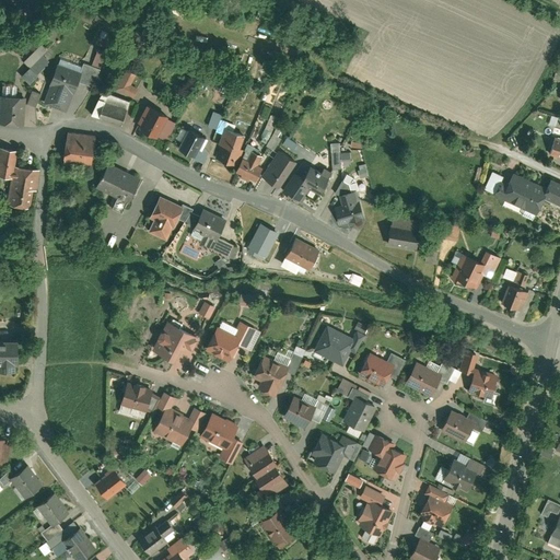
[(41,41),(23,58),(30,66),(37,73),(55,56),(41,41)]
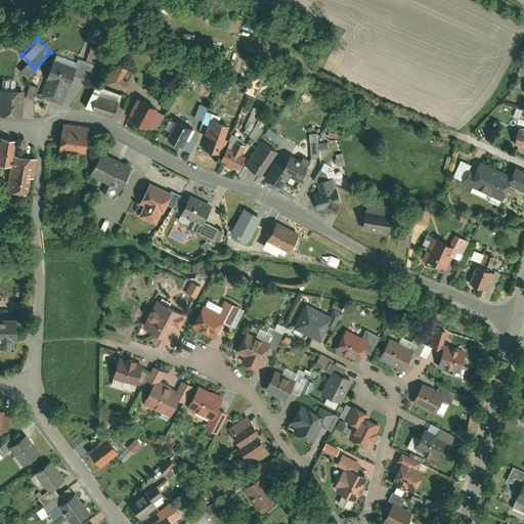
[(308,41),(304,49),(314,54),(318,46),(308,41)]
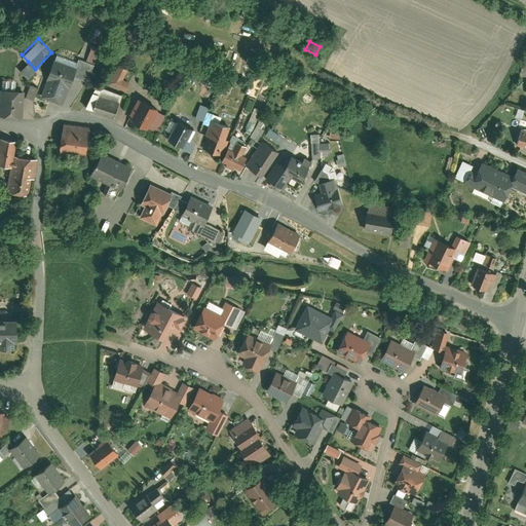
[(92,45),(86,61),(95,64),(98,57),(101,48),(92,45)]
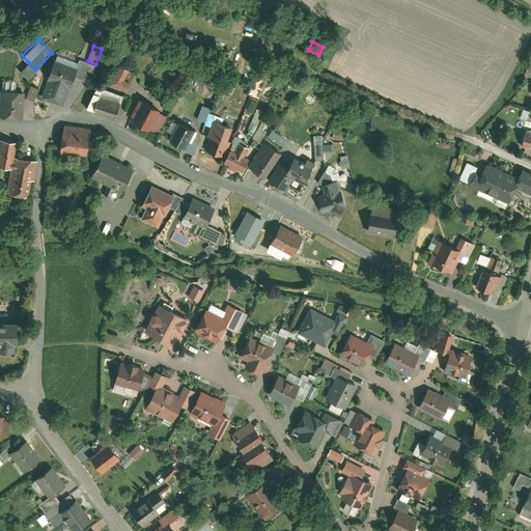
[(77,66),(55,58),(48,77),(49,77),(42,98),(62,105),(71,85),(72,85),(75,77),(79,67),(77,66)]
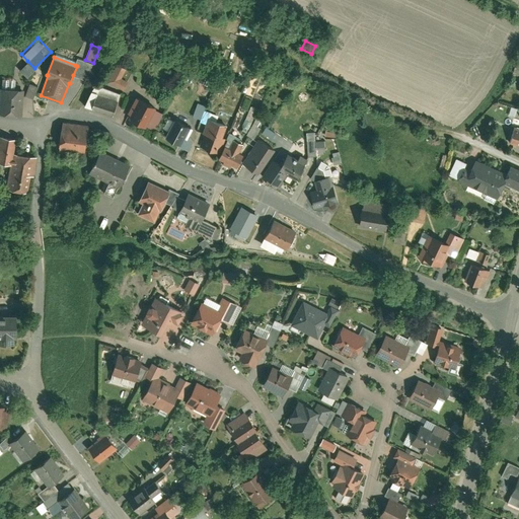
[(77,66),(73,75),(85,79),(93,63),(85,60),(78,57),(75,65),(77,66)]
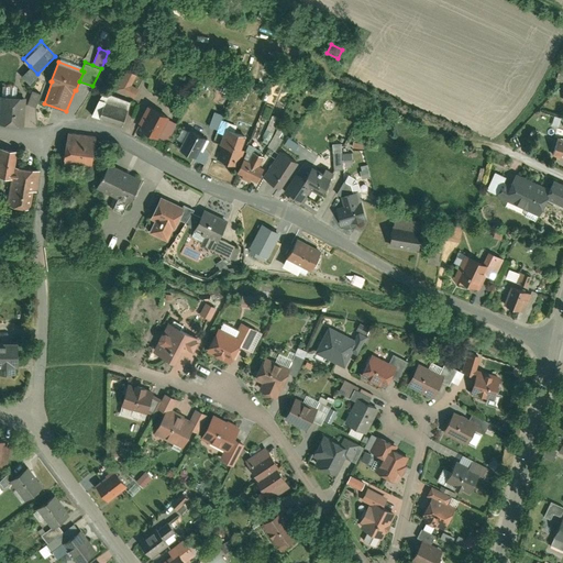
[(37,74),(30,66),(22,74),(29,81),(37,74)]
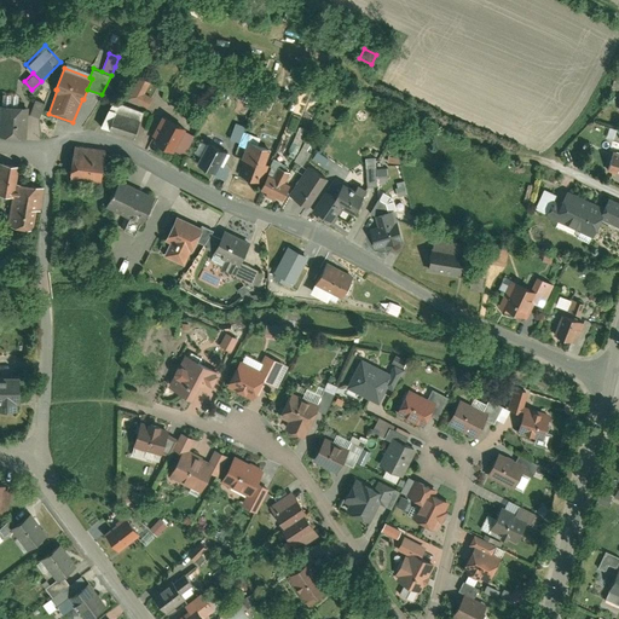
[(128,98),(148,108),(154,98),(144,93),(149,85),(138,79),(128,98)]
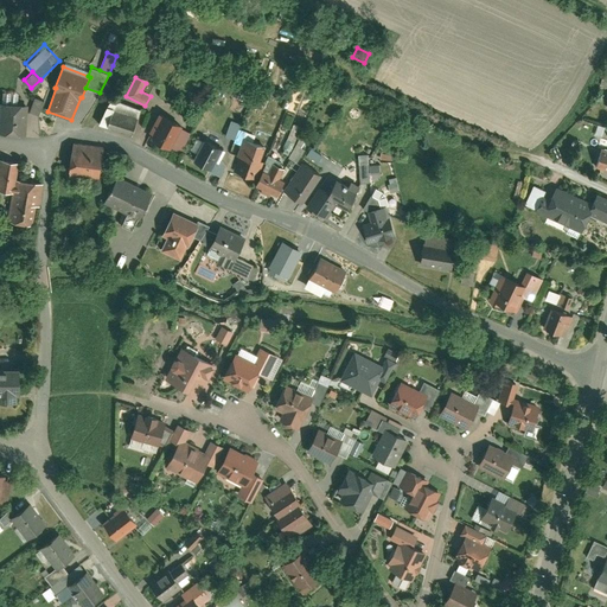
[(248,100),(251,88),(238,84),(235,96),(248,100)]
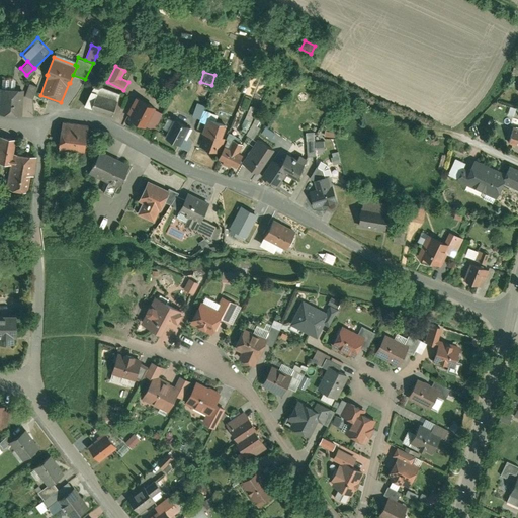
[(26,94),(34,97),(38,85),(30,82),(26,94)]
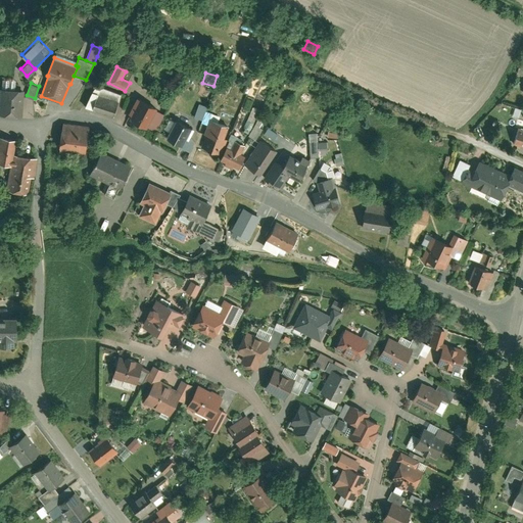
[(122,94),(97,85),(92,91),(86,106),(93,108),(98,94),(119,101),(122,94)]
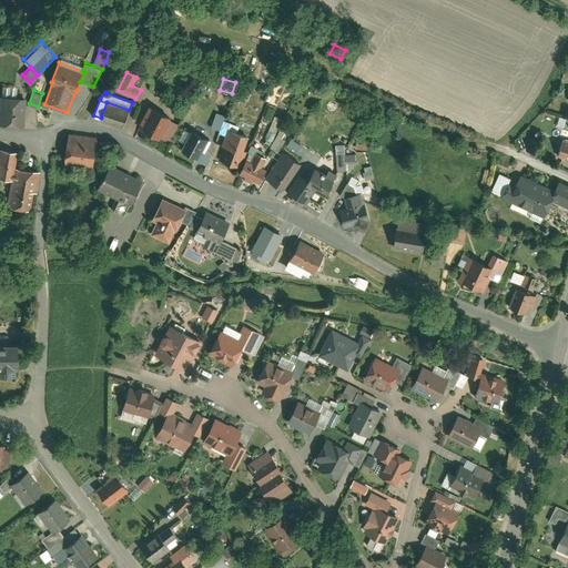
[(21,95),(1,94),(0,110),(0,122),(20,124),(21,95)]
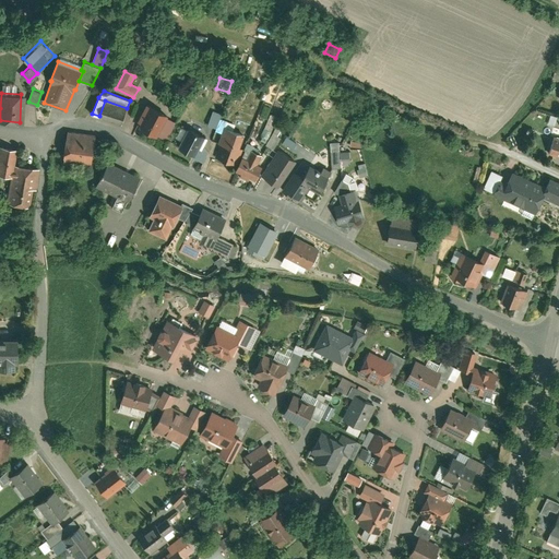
[(99,116),(122,123),(127,108),(105,100),(99,116)]
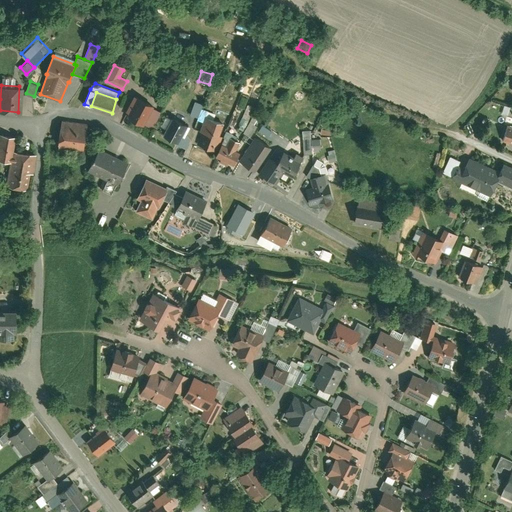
[(141,123),(151,104),(133,96),(126,112),(129,113),(128,117),(141,123)]
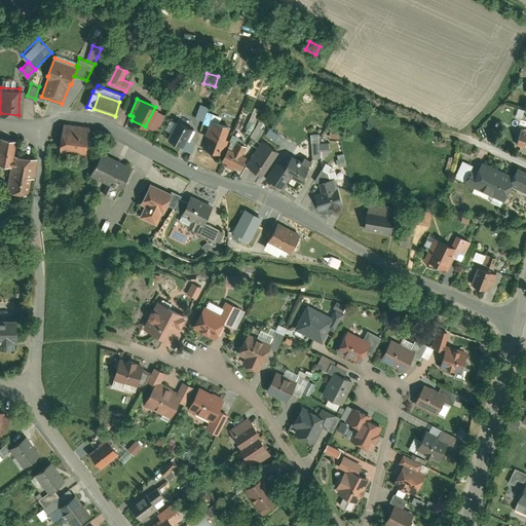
[(204,120),(208,106),(199,105),(196,119),(204,120)]
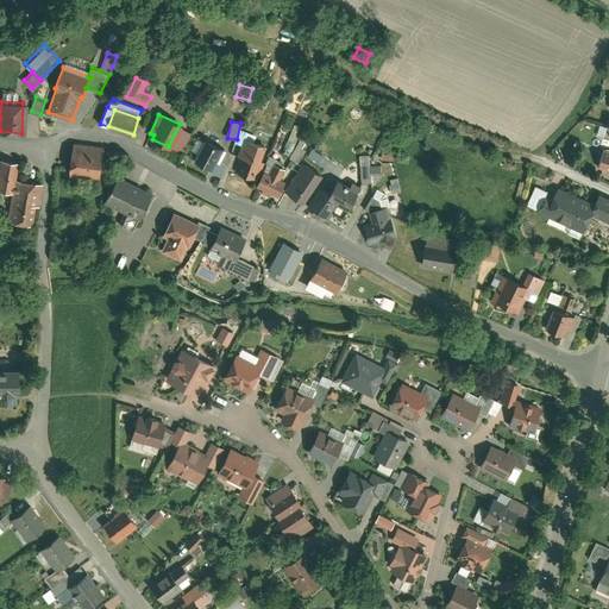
[(211,169),(221,149),(203,139),(193,158),(211,169)]
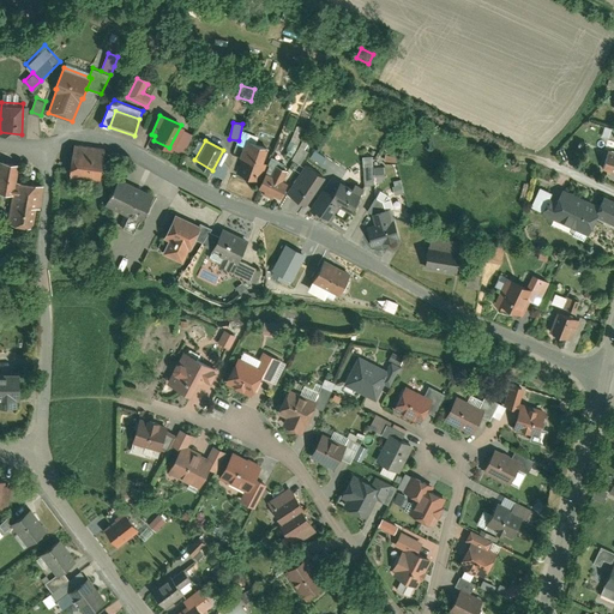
[(292,160),(300,164),(309,151),(305,149),(308,144),(304,140),(292,160)]
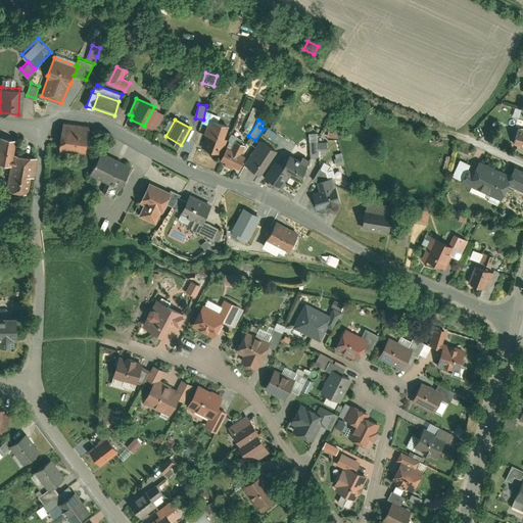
[(218,153),(228,127),(210,121),(205,135),(207,136),(202,148),(218,153)]
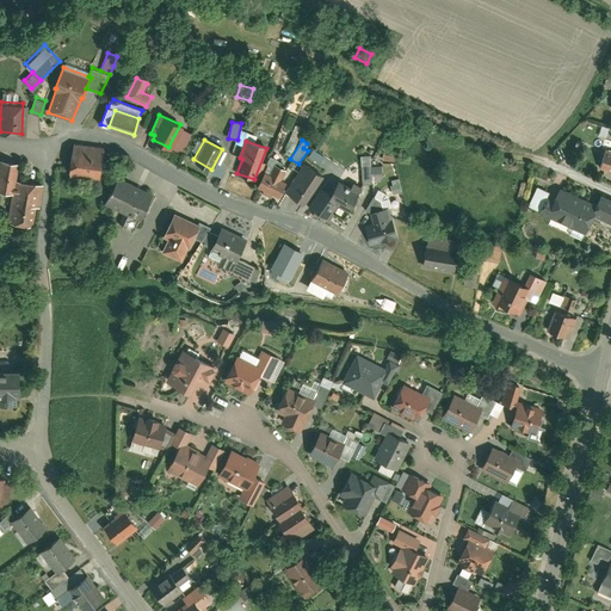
[(105,147),(73,143),(71,168),(69,177),(102,180),(105,147)]
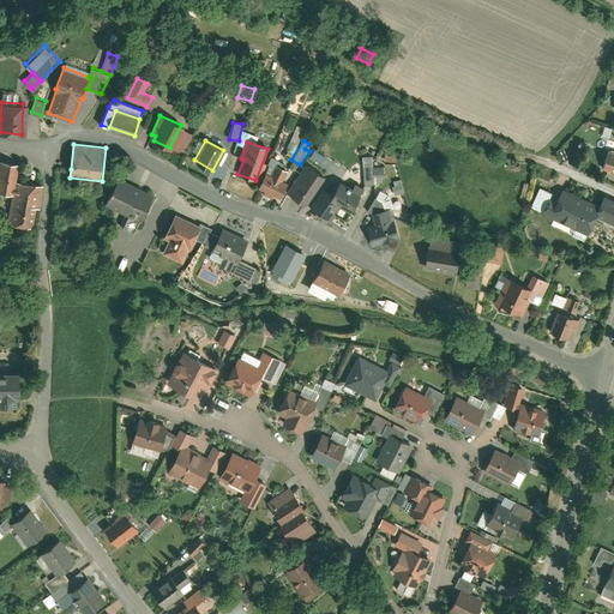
[(380,150),(372,145),(366,158),(373,158),(373,157),(375,158),(380,150)]
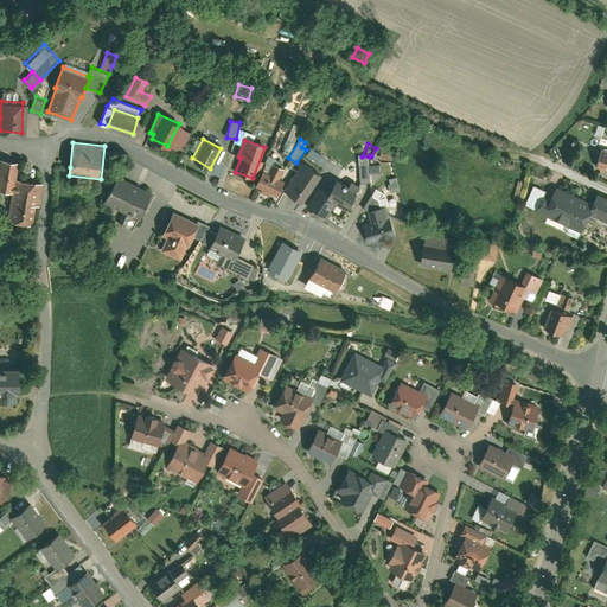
[(557,147),(553,149),(556,160),(562,158),(557,147)]
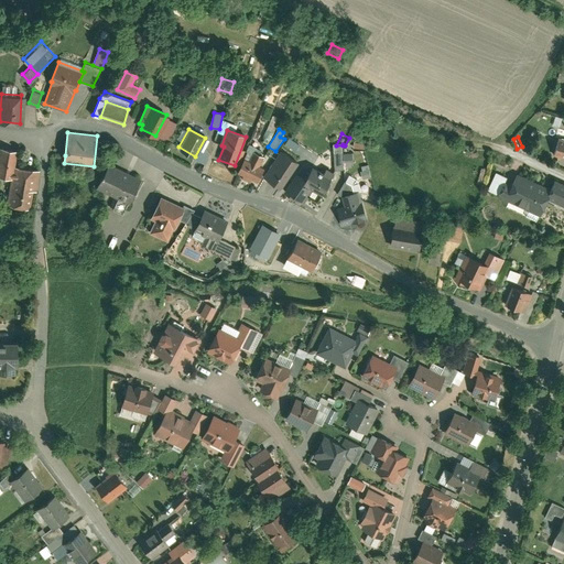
[(563,139),(560,138),(554,154),(563,156),(563,139)]
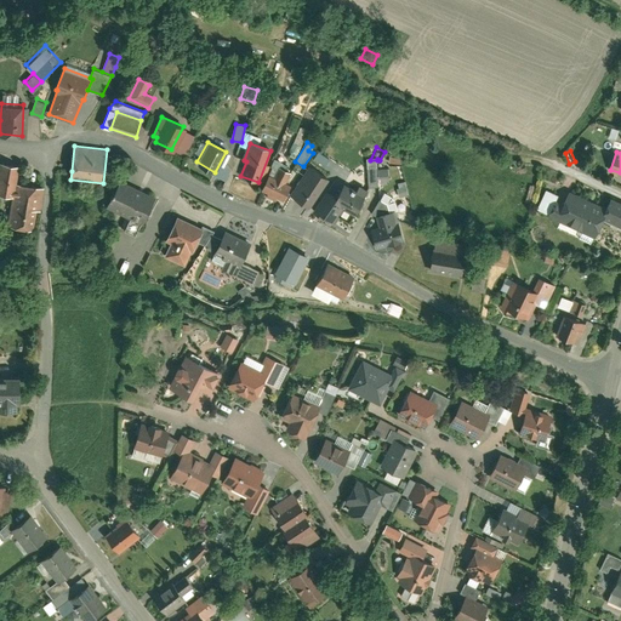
[(315,159),(326,165),(329,159),(319,153),(315,159)]
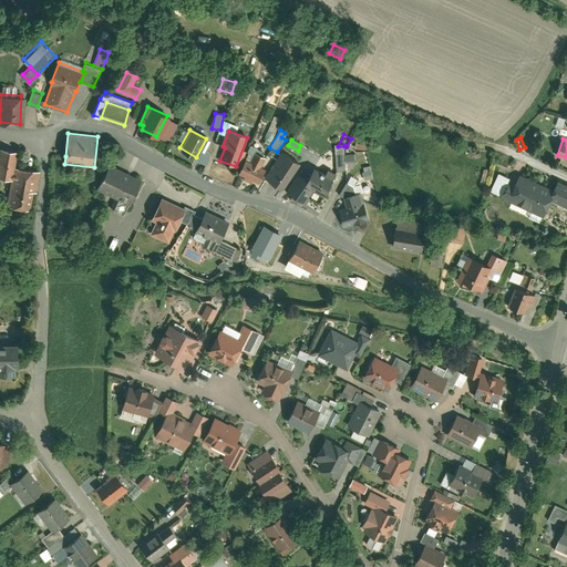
[(346,171),(344,146),(338,146),(336,146),(338,172),(346,171)]
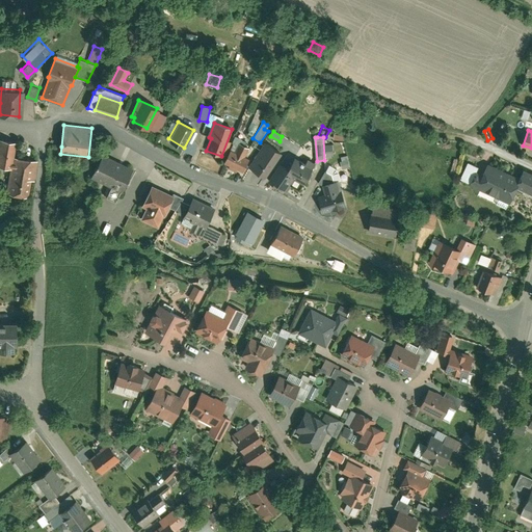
[(0,144),(0,164),(11,167),(15,155),(17,140),(1,138),(0,144)]
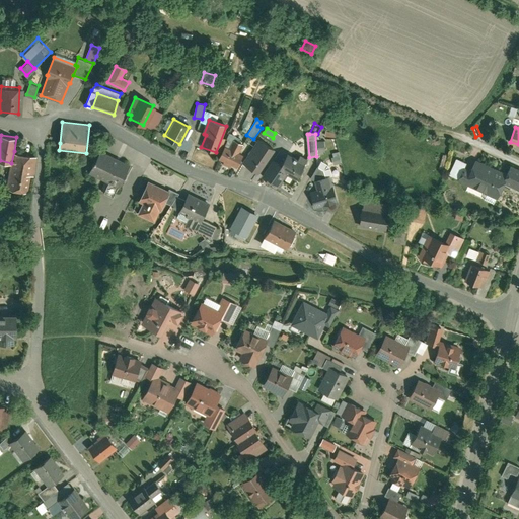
[(224,146),(218,158),(236,168),(243,155),(238,153),(243,143),(234,139),(229,149),(224,146)]
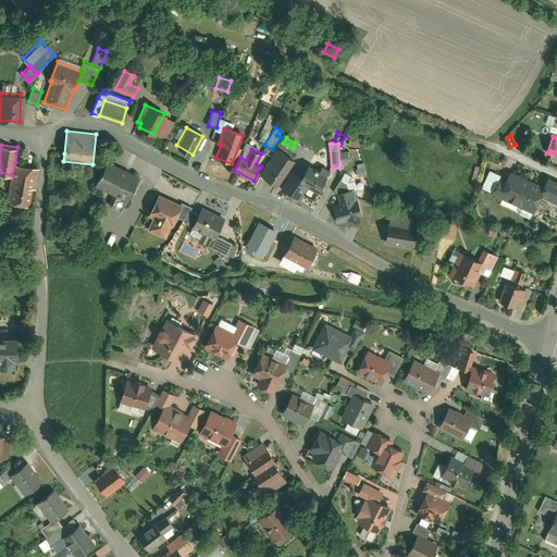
[(277,149),(261,175),(277,186),(294,160),(277,149)]
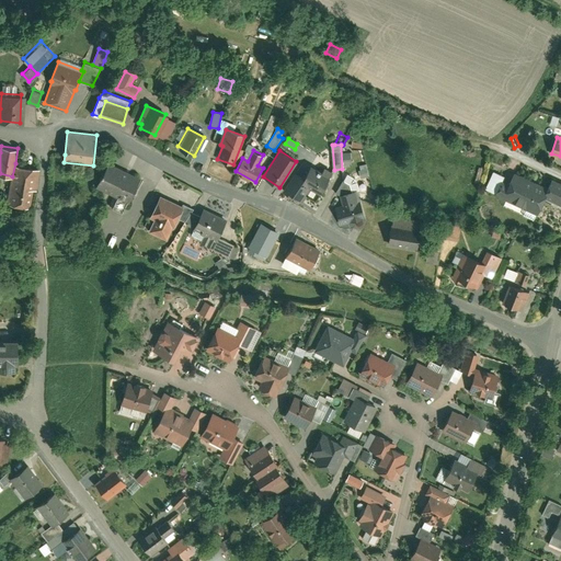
[(110,161),(96,185),(114,194),(118,196),(113,205),(113,207),(123,213),(141,178),(110,161)]
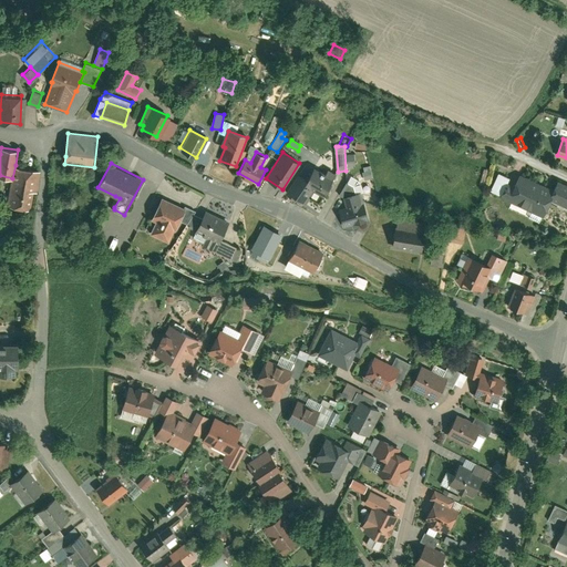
[(32,209),(40,171),(16,165),(12,178),(8,205),(32,209)]
